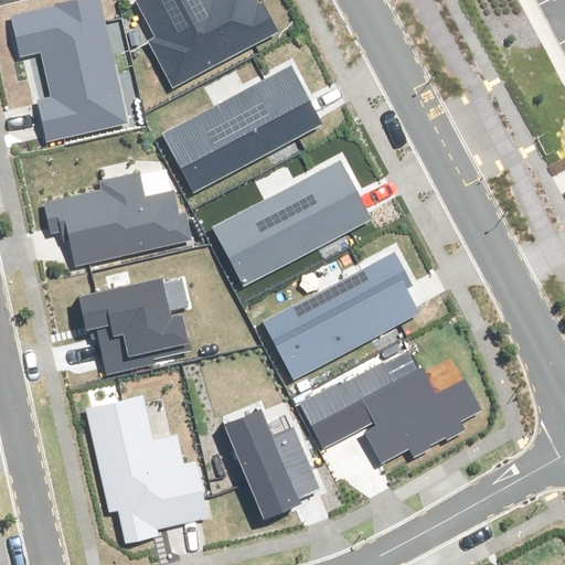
[(127,121),(98,0),(81,0),(13,16),(22,56),(42,52),(52,96),(39,99),(49,139),(127,121)]
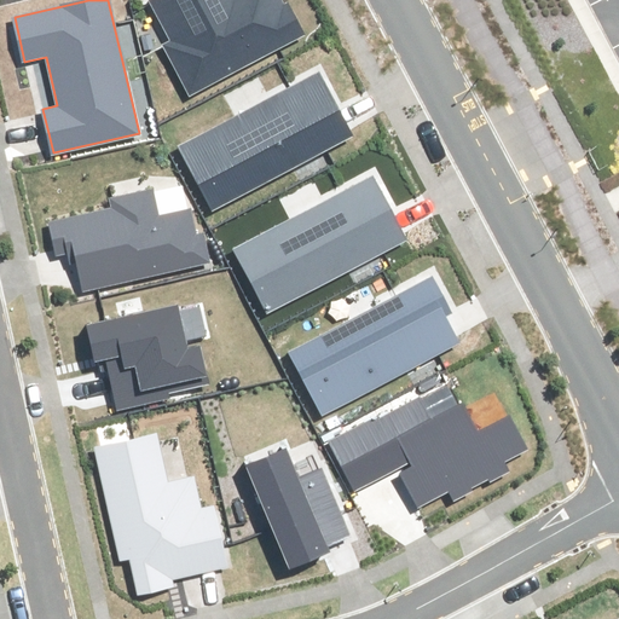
[(151,0),(174,42),(166,47),(191,94),(301,35),(282,0),(151,0)]
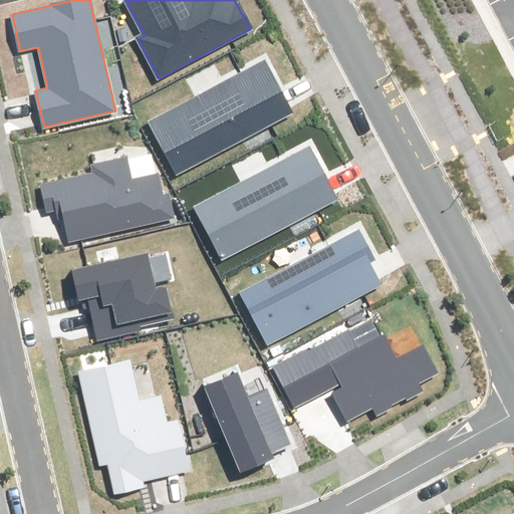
[(149,123),(177,175),(292,112),(264,61),(149,123)]
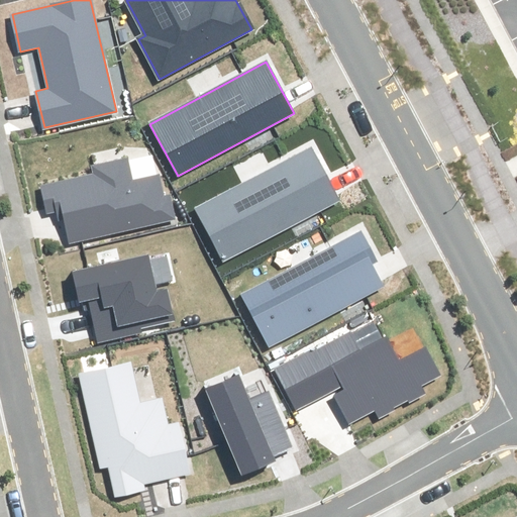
[(309,146),(196,207),(224,262),(338,200),(309,146)]
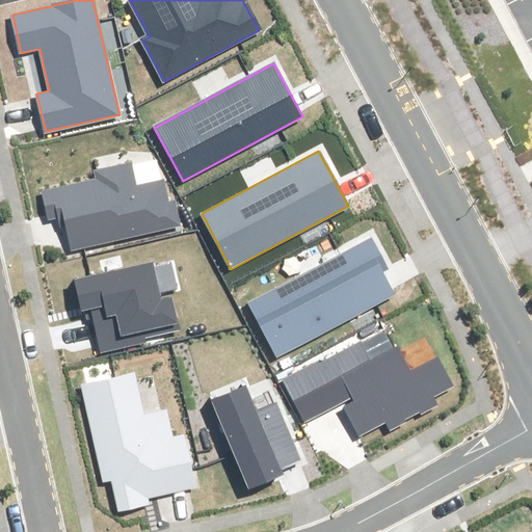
[(99,179),(43,191),(49,218),(63,215),(72,249),(181,224),(175,200),(167,202),(162,180),(136,186),(131,162),(97,170),(99,179)]
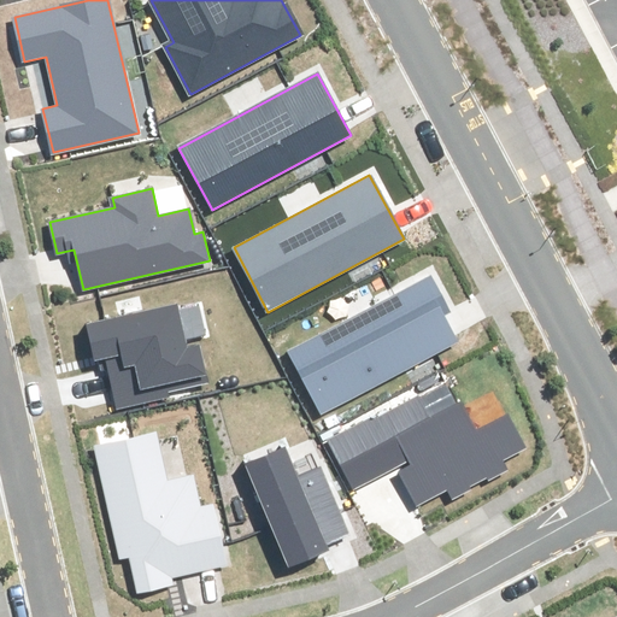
[(429,277),(291,352),(324,413),(457,342),(442,316),(448,312),(429,277)]
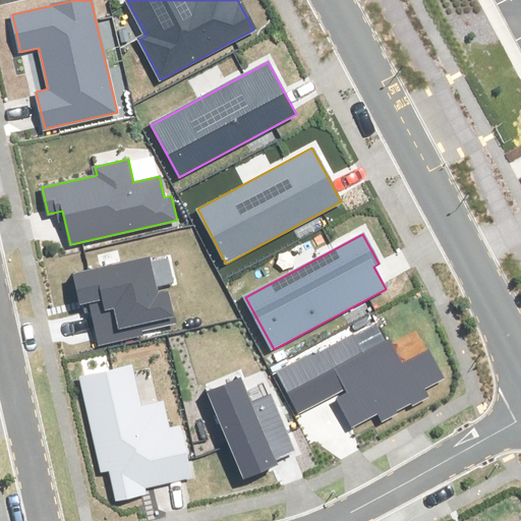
[(149,257),(74,275),(80,303),(89,301),(99,344),(142,335),(141,330),(175,323),(167,289),(157,291),(149,257)]
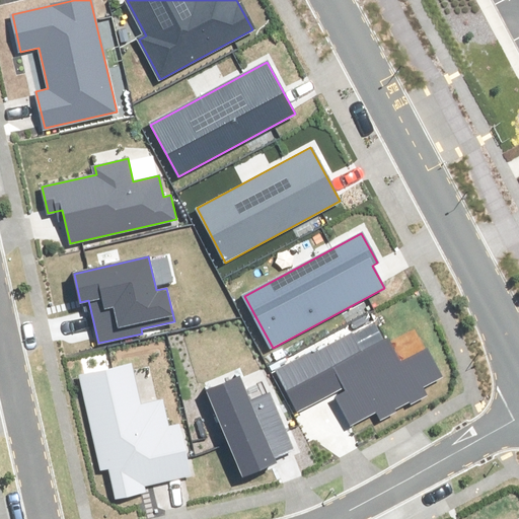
[(372,319),(276,371),(298,412),(334,392),(351,426),(376,412),(381,421),(427,395),(423,388),(442,377),(428,350),(397,366),(372,319)]
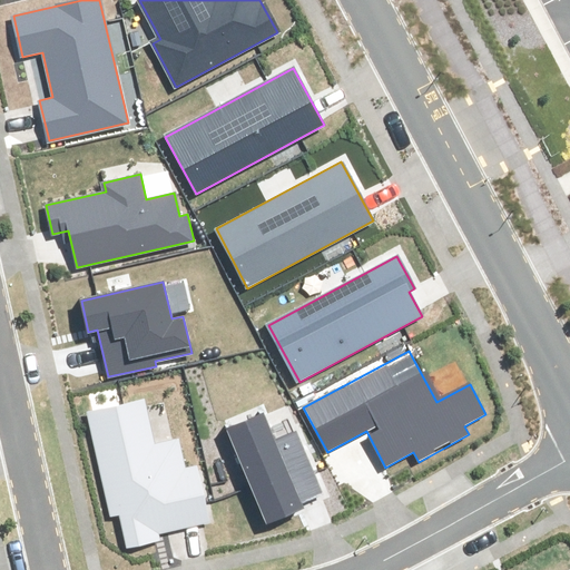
[(144,400),(87,413),(111,516),(119,513),(127,548),(159,540),(158,533),(210,521),(198,468),(185,470),(178,440),(154,445),(144,400)]
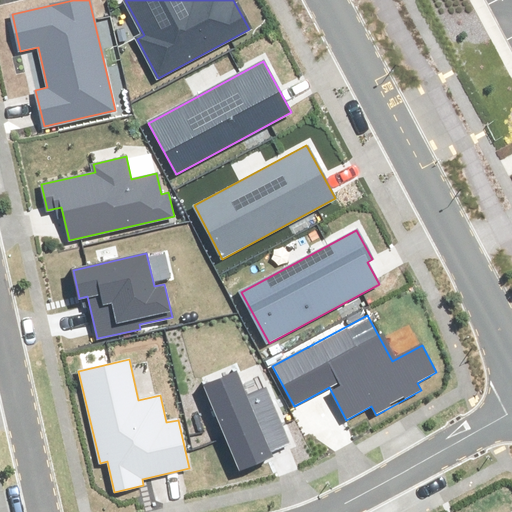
[(236,372),(204,386),(240,470),(271,457),(268,450),(288,442),(265,389),(246,397),(236,372)]
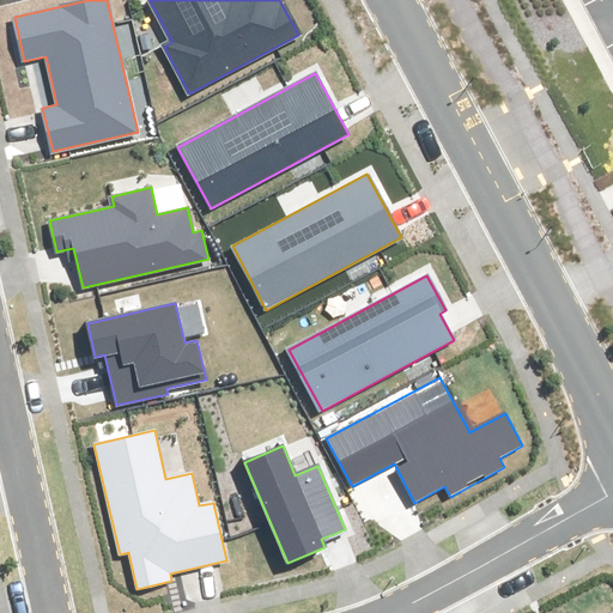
All buildings are outlined.
